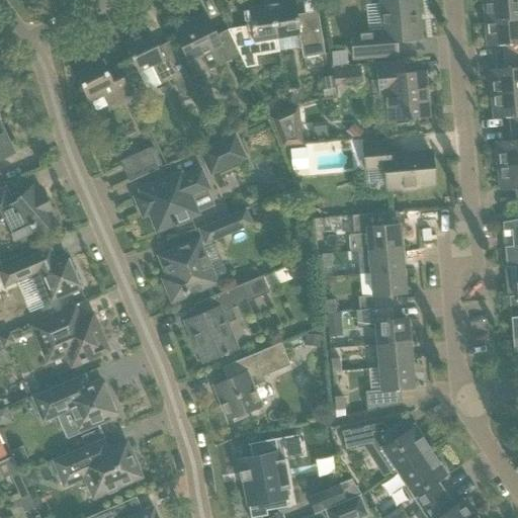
[(227,30),(240,56),(245,68),(256,66),(255,56),(278,52),(268,0),(262,0),(258,1),(259,6),(247,8),(250,26),(227,30)]
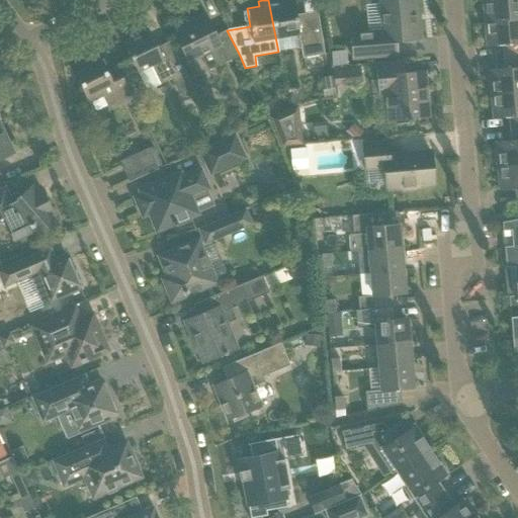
[(279,0),(268,0),(278,52),(276,37),(294,34),(296,49),(300,49),(301,59),(324,55),(317,11),(304,13),(305,18),(296,20),(295,15),(293,0),(280,2),(279,0)]
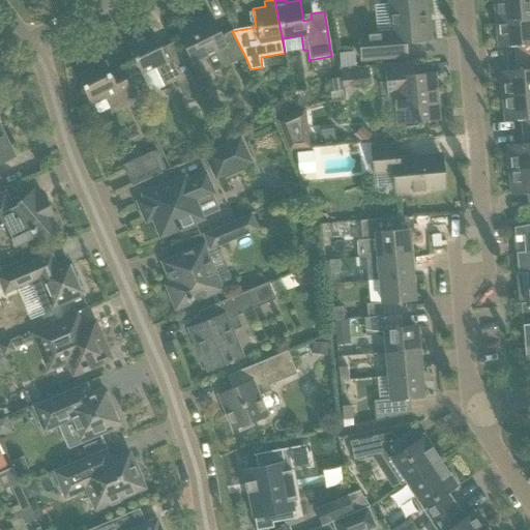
[(360,60),(404,56),(406,56),(405,55),(404,42),(431,40),(429,22),(425,23),(423,0),(404,0),(388,1),(391,33),(358,36),(360,60)]
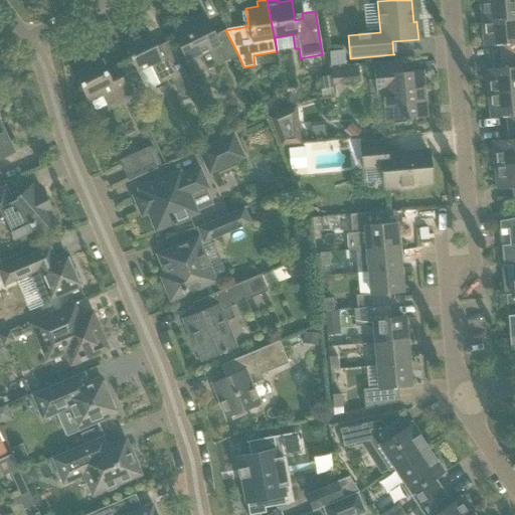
[(514,0),(479,0),(481,22),(514,19),(514,0)]
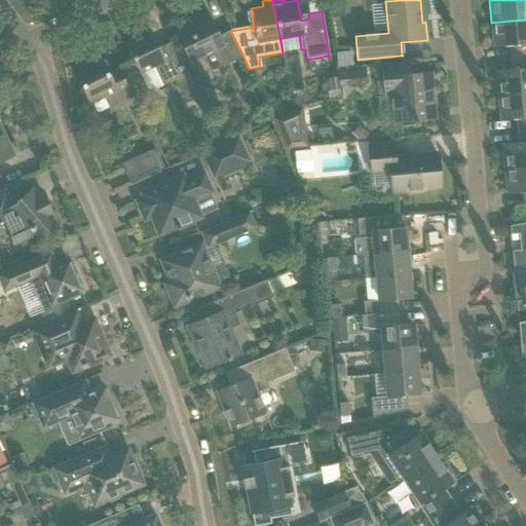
[(190,27),(175,34),(184,51),(190,64),(204,57),(214,52),(219,63),(229,58),(231,62),(243,57),(230,31),(220,36),(209,13),(195,20),(197,23),(190,27)]
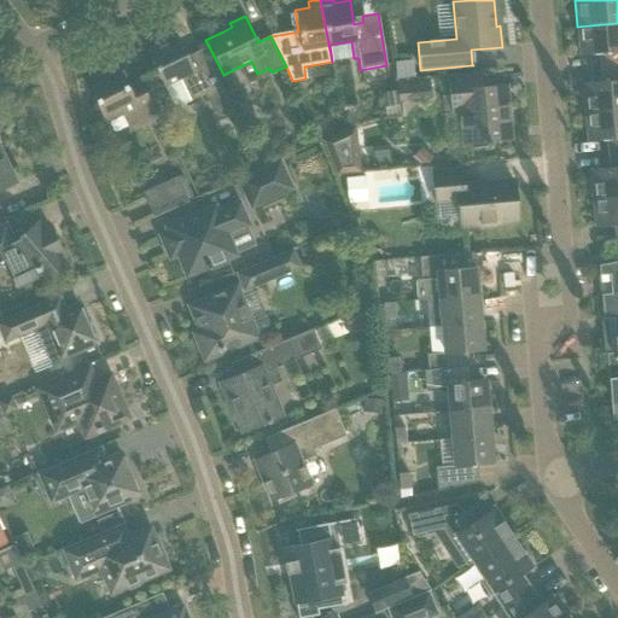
[(617,23),(577,27),(579,56),(604,53),(605,68),(617,65),(617,23)]
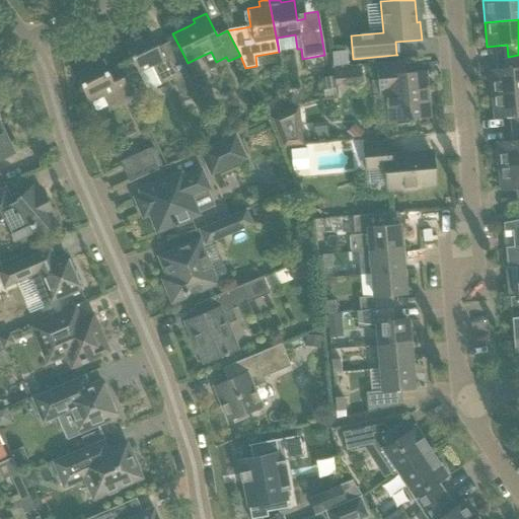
[(171,79),(173,83),(179,95),(193,89),(187,77),(169,42),(157,48),(148,29),(123,42),(132,61),(121,67),(125,75),(136,70),(147,91),(171,79)]
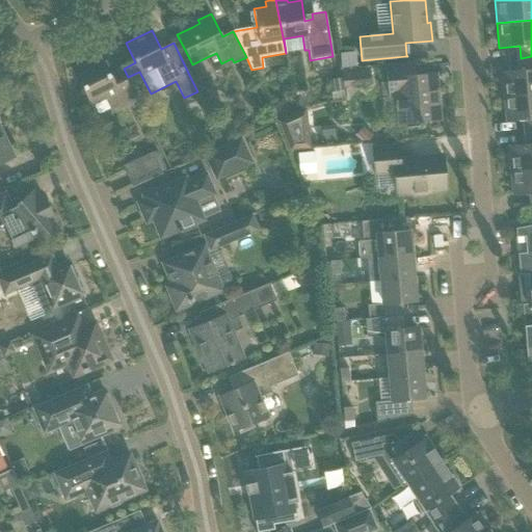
[(356,67),(355,52),(341,53),(342,68),(356,67)]
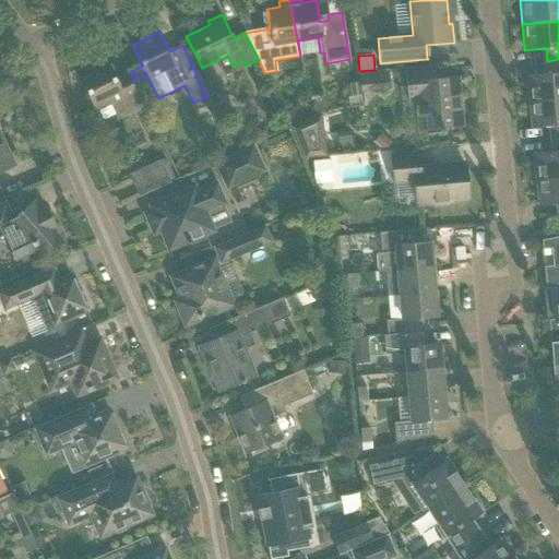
[(114,76),(105,59),(78,72),(95,109),(110,102),(113,106),(117,104),(120,111),(141,102),(134,90),(126,71),(114,76)]
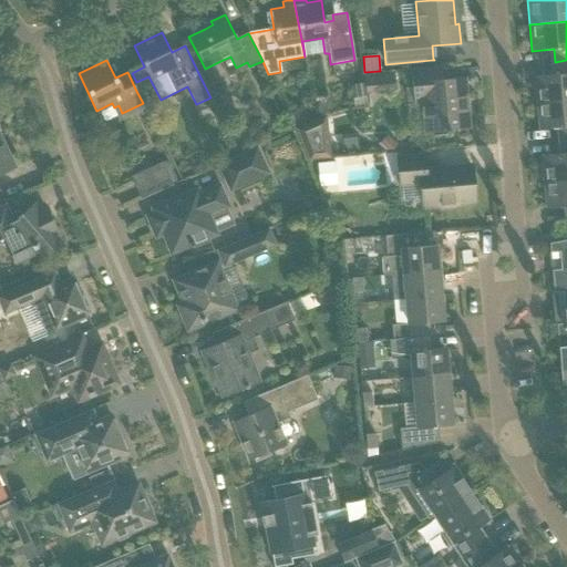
[(537,103),(566,100),(566,60),(555,62),(557,75),(534,76),(537,103)]
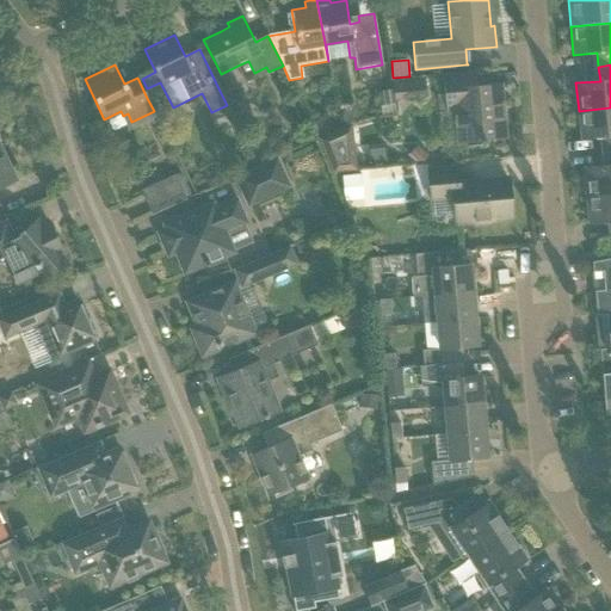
[(451,74),(442,74),(445,112),(455,111),(457,143),(463,142),(464,147),(480,146),(480,141),(504,139),(501,105),(499,85),(476,86),(475,72),(451,74)]
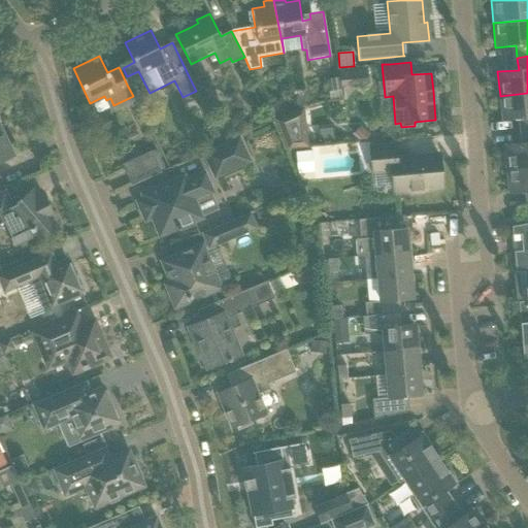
[(338,76),(324,78),(326,91),(327,91),(339,89),(340,89),(338,76)]
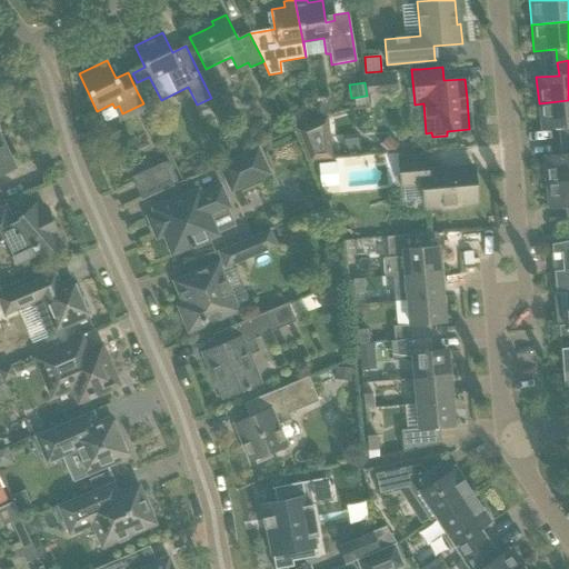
[(568,100),(539,103),(541,130),(563,128),(565,141),(568,140),(568,100)]
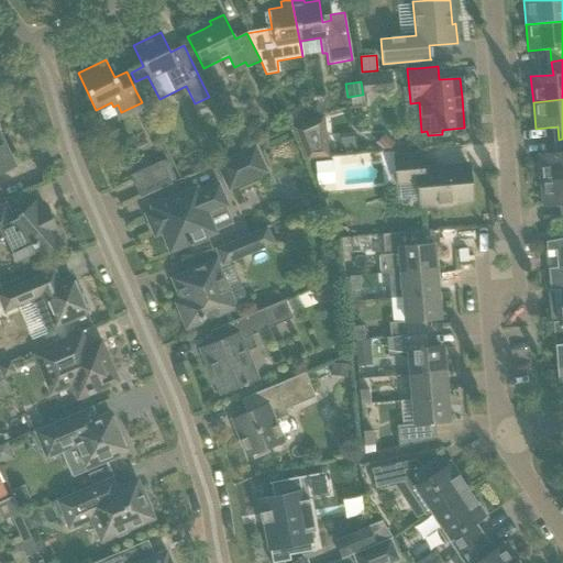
[(306,120),(299,108),(287,113),(294,125),(306,120)]
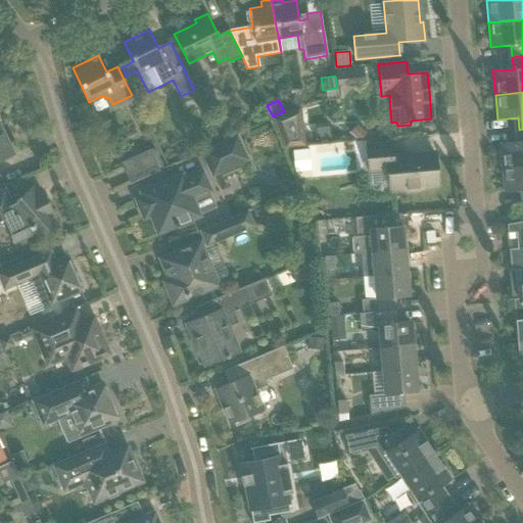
[(300,106),(274,117),(283,148),(304,146),(300,106)]
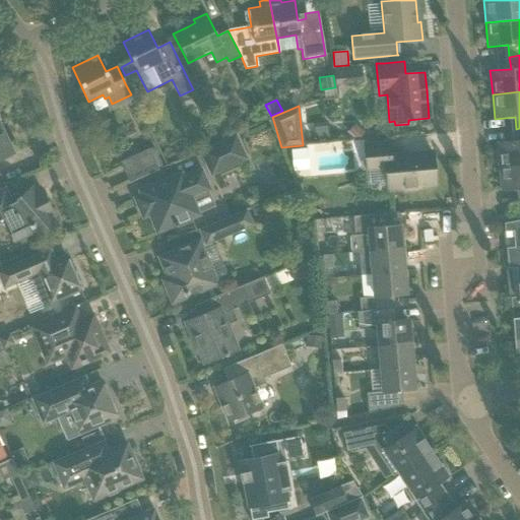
[(326,126),(314,128),(315,141),(328,139),(326,126)]
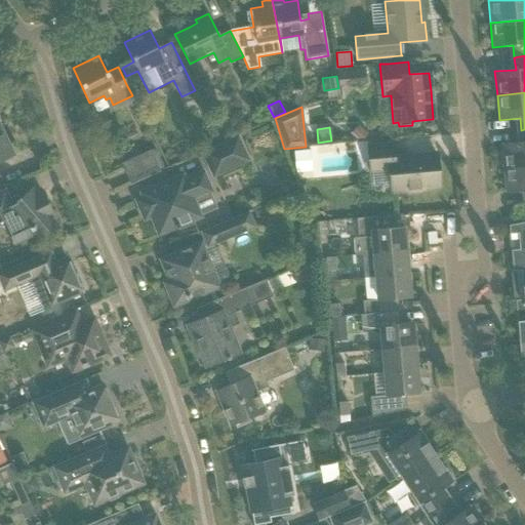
[(0,161),(12,155),(0,129),(0,161)]
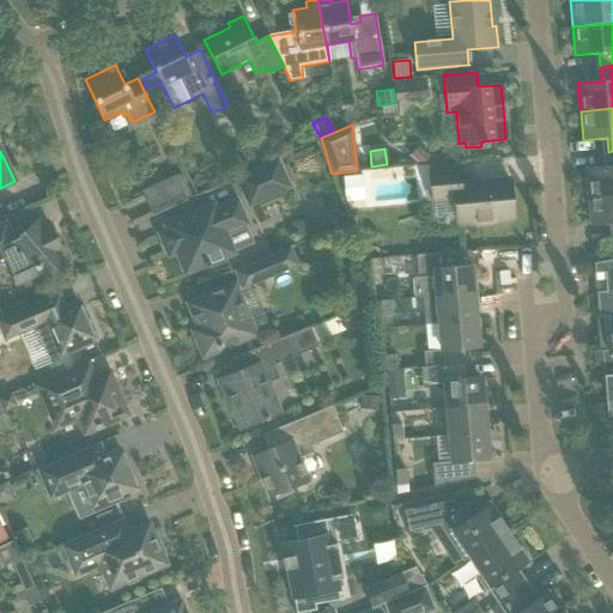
[(418,151),(411,159),(420,167),(426,158),(418,151)]
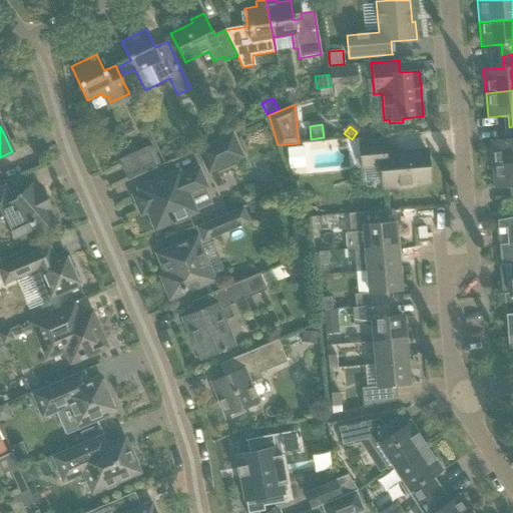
[(512,126),(509,127),(510,139),(490,141),(492,165),(512,162),(512,126)]
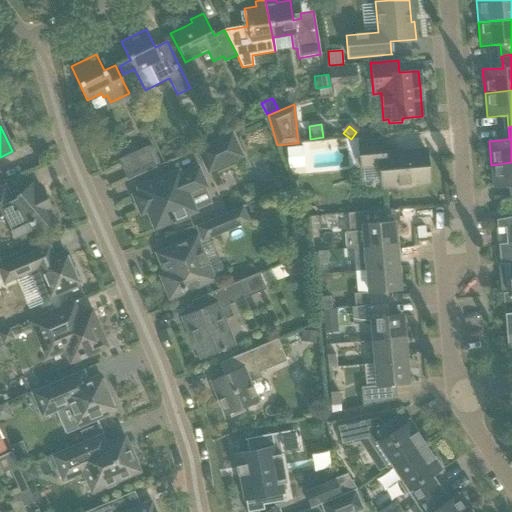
[(207,174),(243,157),(232,133),(196,150),(207,174)]
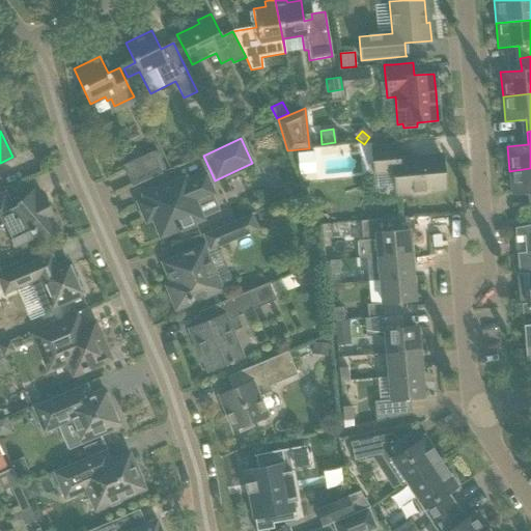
[(398,160),(397,146),(371,148),(373,175),(394,173),(395,194),(410,193),(414,196),(424,195),(427,192),(444,190),(442,156),(398,160)]
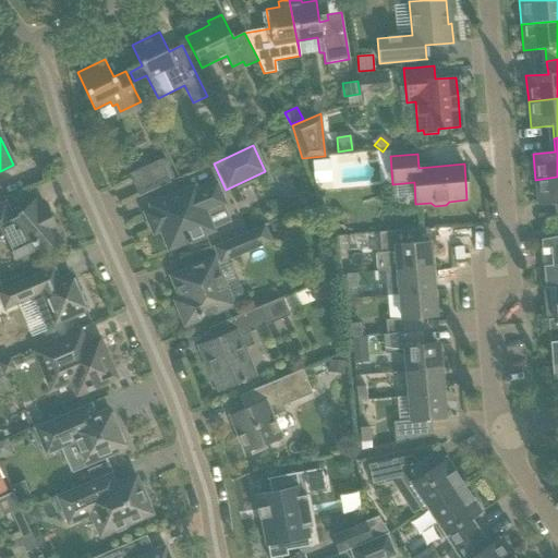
[(138,196),(170,182),(160,159),(129,174),(138,196)]
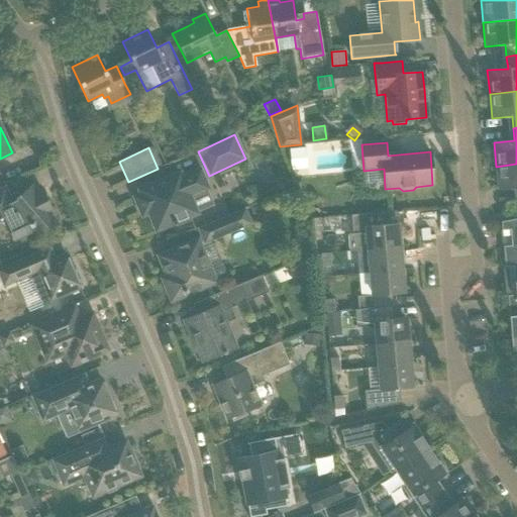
[(299,150),(289,150),(290,163),(291,171),(307,169),(305,149),(299,150)]
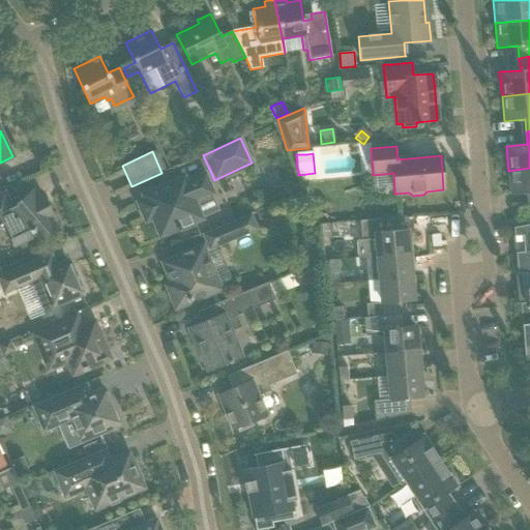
[(529,168),(508,171),(510,195),(529,193),(529,204),(527,205),(527,206),(529,205),(529,168)]
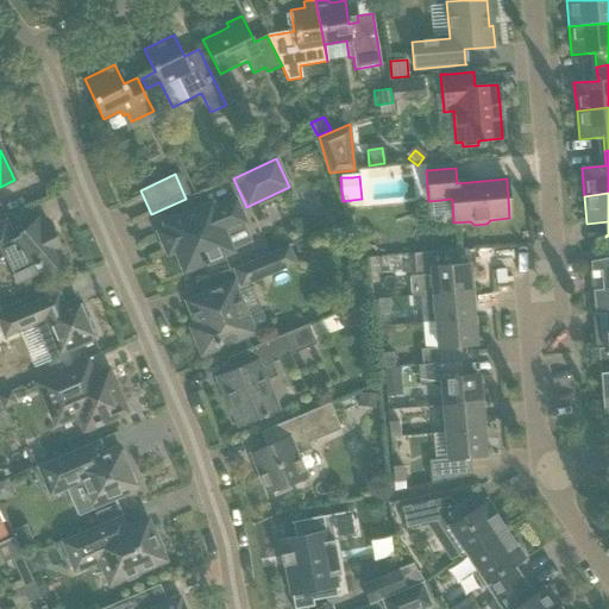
[(244,223),(236,201),(213,211),(211,206),(165,225),(167,230),(158,233),(161,239),(164,238),(168,248),(165,249),(168,255),(176,251),(184,270),(202,263),(205,267),(213,263),(224,258),(223,255),(230,251),(221,232),(244,223)]
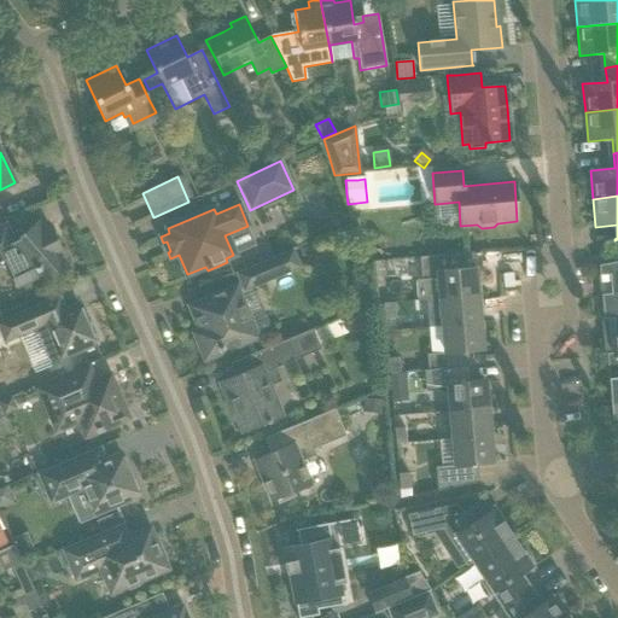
[(12,233),(6,222),(0,225),(0,267),(6,264),(16,286),(41,274),(47,281),(66,264),(57,254),(62,251),(47,223),(41,227),(38,222),(24,234),(19,229),(12,233)]
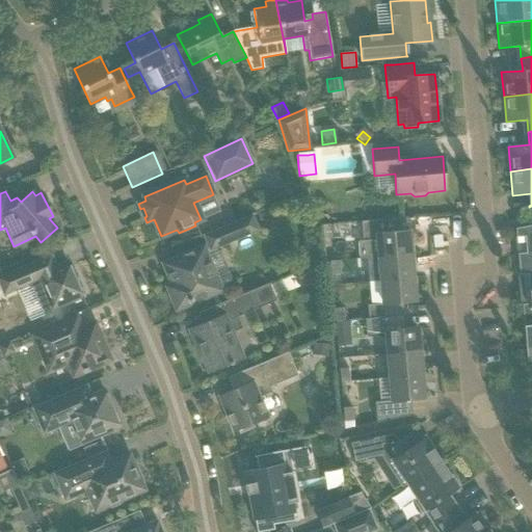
[(209,251),(259,231),(251,215),(203,236),(209,251)]
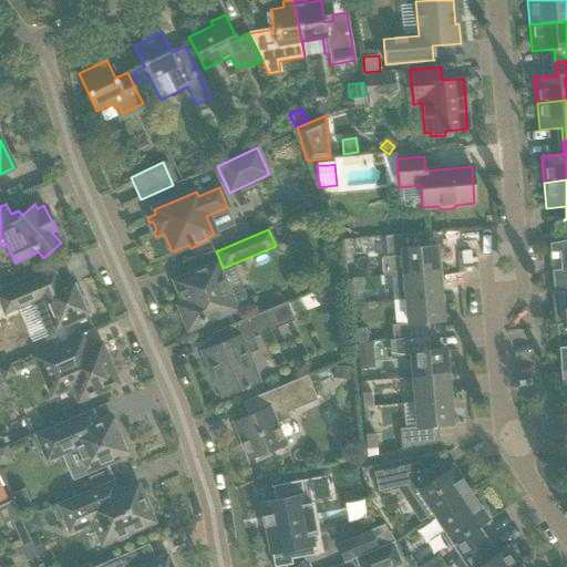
[(387,256),(382,257),(383,276),(391,276),(437,271),(435,245),(422,246),(421,233),(384,236),(385,249),(387,256)]
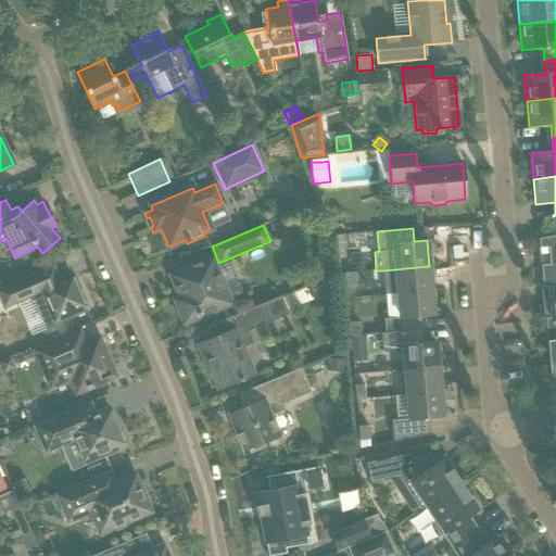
[(336,250),(345,249),(344,235),(335,236),(336,250)]
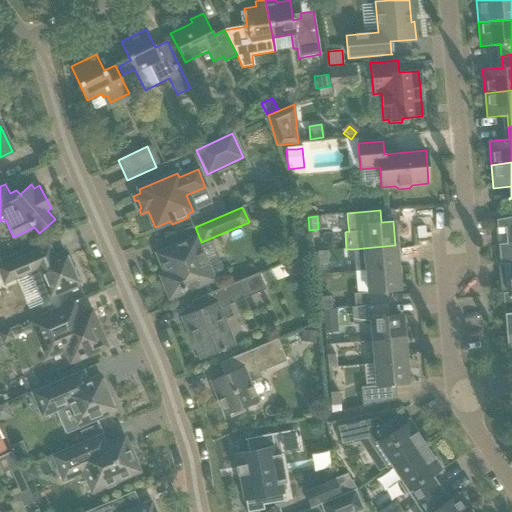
[(511,216),(496,220),(497,228),(505,228),(506,244),(511,243),(511,216)]
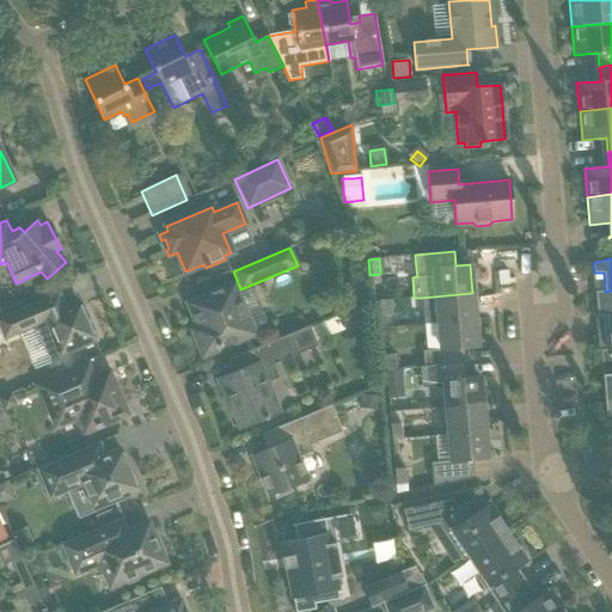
[(203,355),(225,346),(254,334),(233,286),(189,304),(199,329),(194,331),(203,355)]
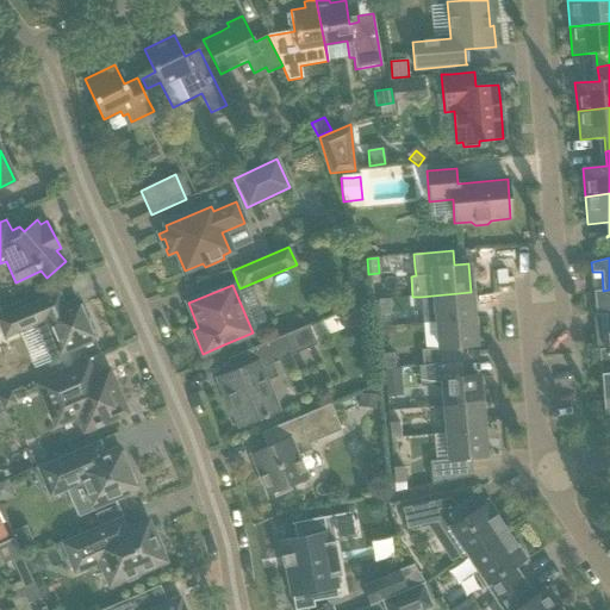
[(609,290),(603,291),(593,291),(596,315),(605,315),(607,334),(609,332),(609,290)]
